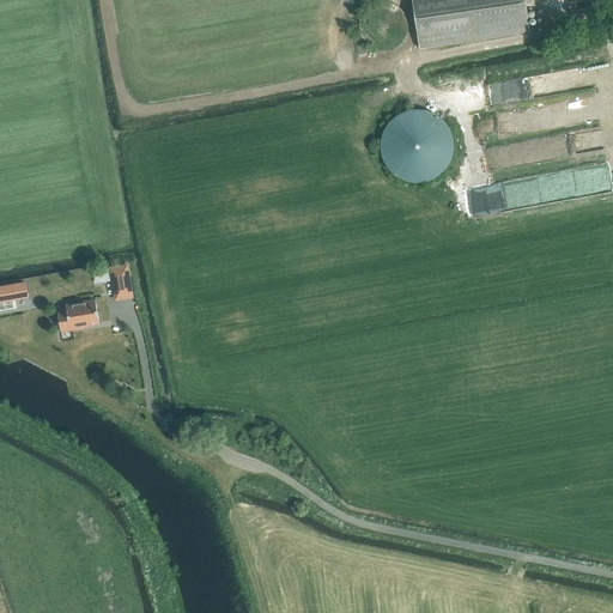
[(412,0),(419,47),(443,43),(529,31),(525,0),(412,0)]
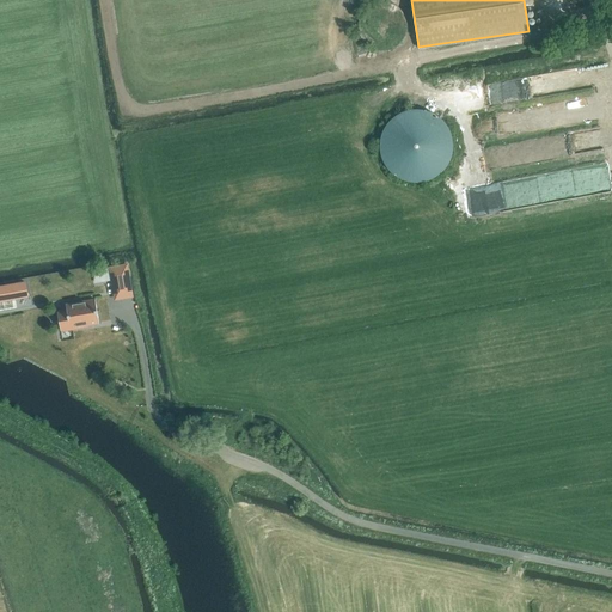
[(379,145),(379,147),(379,151),(380,154),(380,157),(383,160),(384,163),(385,166),(387,169),(390,171),(392,173),(395,175),(397,177),(401,178),(403,179),(407,181),(409,182),(412,182),(416,182),(420,182),(422,182),(426,181),(429,179),(432,178),(434,177),(438,175),(440,173),(442,171),(445,169),(446,166),(448,163),(450,160),(451,158),(452,154),(453,151),(453,148),(453,145),(453,141),(453,138),(452,135),(451,132),(450,129),(448,126),(447,123),(445,121),(442,118),(440,116),(438,114),(435,112),(432,111),(429,109),(426,109),(422,108),(420,108),(416,108),(412,108),(410,108),(407,109),(403,109),(401,110),(397,112),(395,114),(392,116),(390,118),(387,121),(385,123),(384,126),(383,128),(381,132),(380,135),(379,138),(379,141),(379,145)]
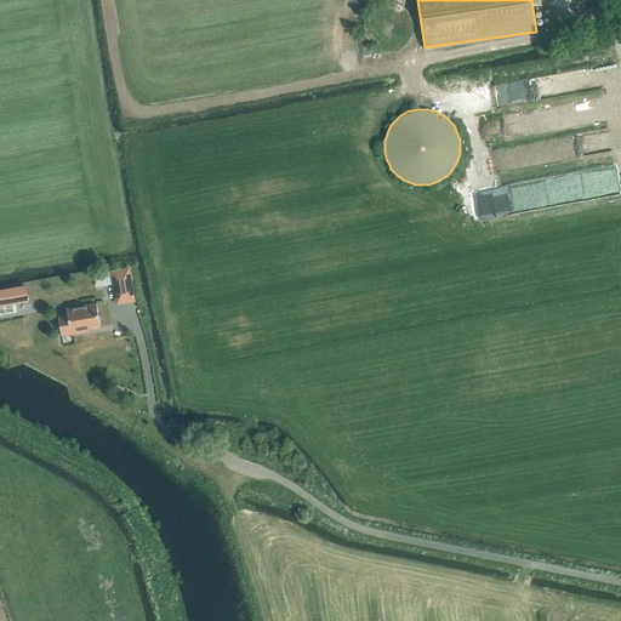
[(134,301),(127,268),(112,271),(117,303),(134,301)]
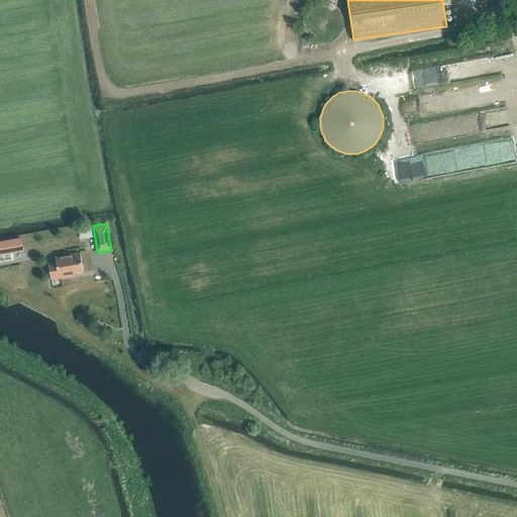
[(78,227),(80,238),(94,235),(92,225),(78,227)]
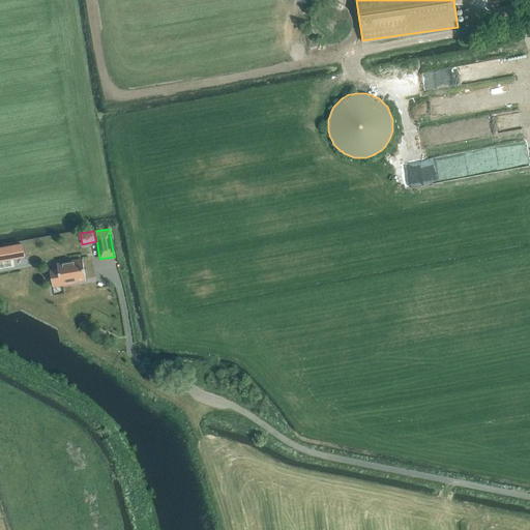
[(0,246),(0,262),(25,258),(23,243),(0,246)]
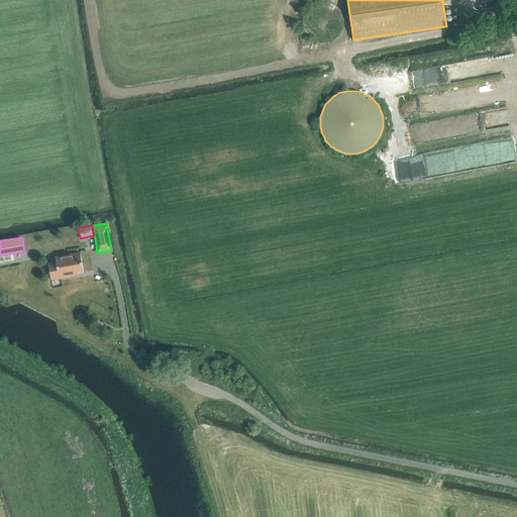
[(80,252),(56,257),(57,263),(48,265),(50,276),(59,275),(59,278),(84,273),(80,252)]
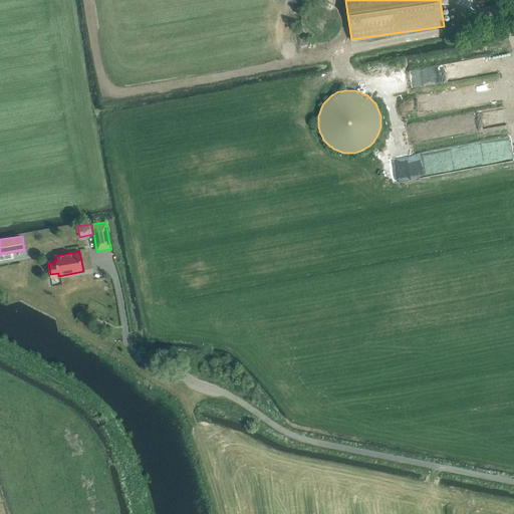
[(97,318),(94,324),(102,329),(106,323),(97,318)]
